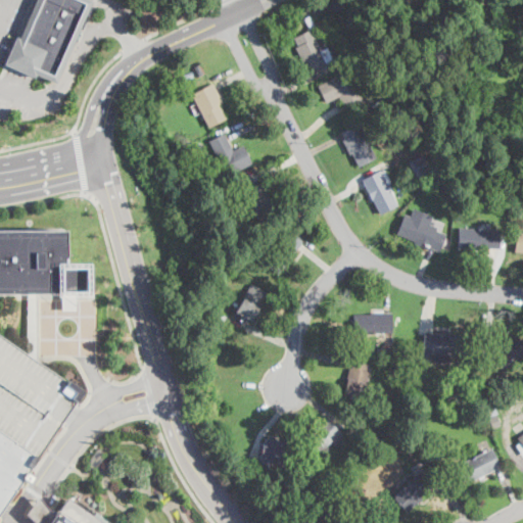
[(97,7),(93,18),(85,14),(55,83),(35,75),(34,78),(4,64),(16,38),(19,39),(36,0),(89,0),(92,1),(90,4),(97,7)]
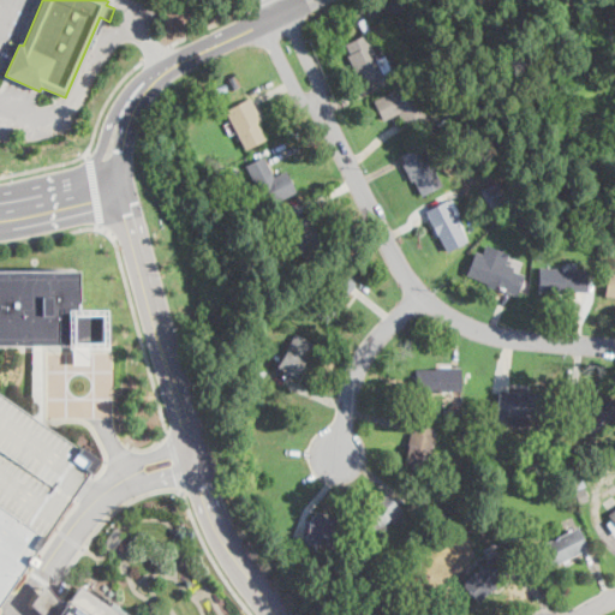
[(400,0),(405,10),(394,15),(388,3),(394,0),(400,0)]
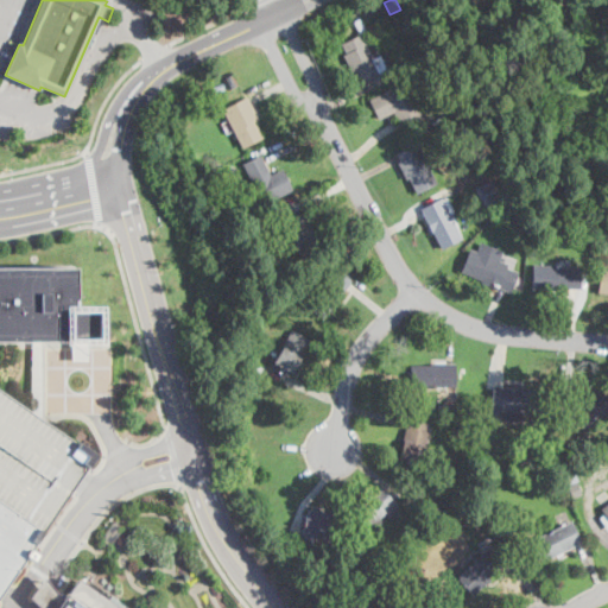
[(373,58),(379,55),(385,67),(360,80),(355,70),(352,71),(343,55),(346,54),(341,43),(360,35),(353,21),(360,18),(367,32),(361,35),(373,58)]
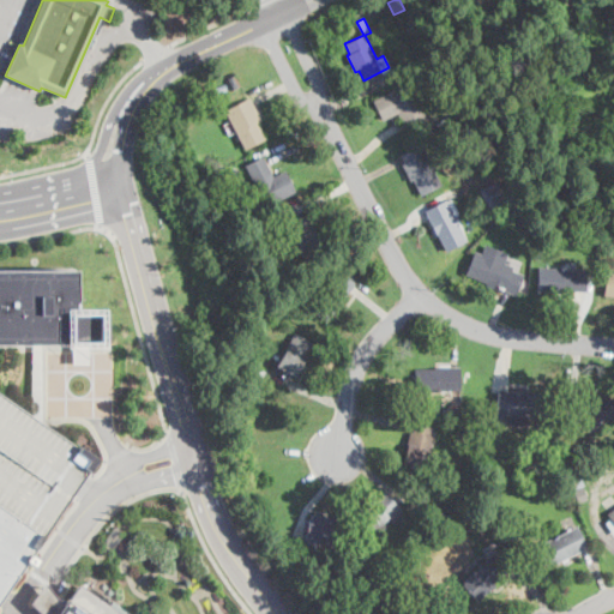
[(408,72),(393,78),(390,71),(404,64),(408,72)]
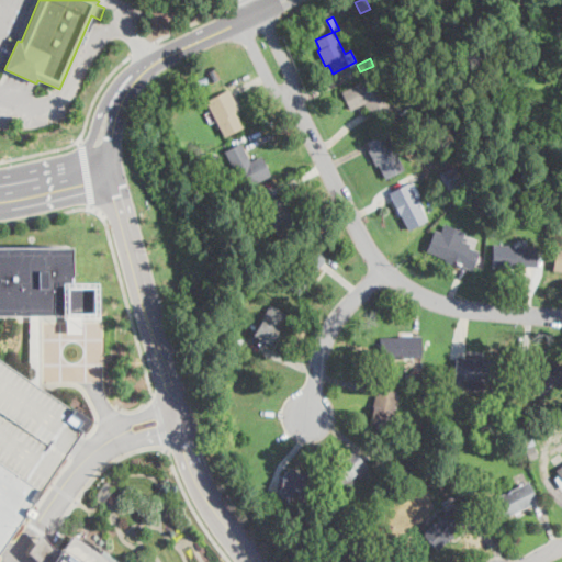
[(218,79),(213,82),(208,74),(213,69),(218,79)]
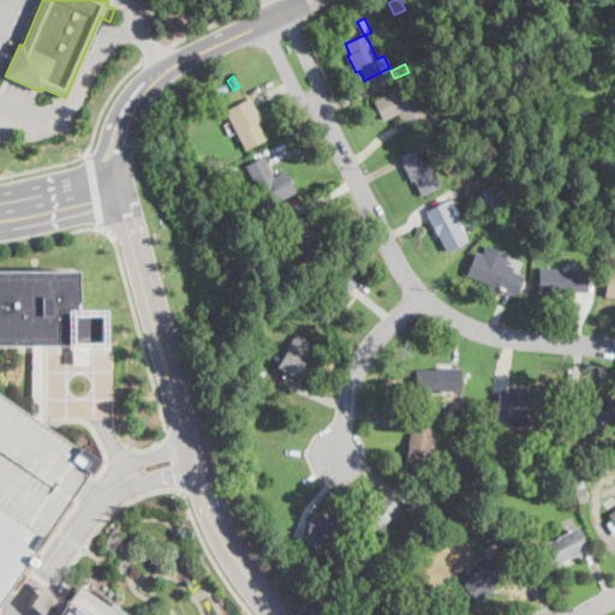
[(428,120),(406,130),(399,114),(382,123),(371,101),(408,82),(428,120)]
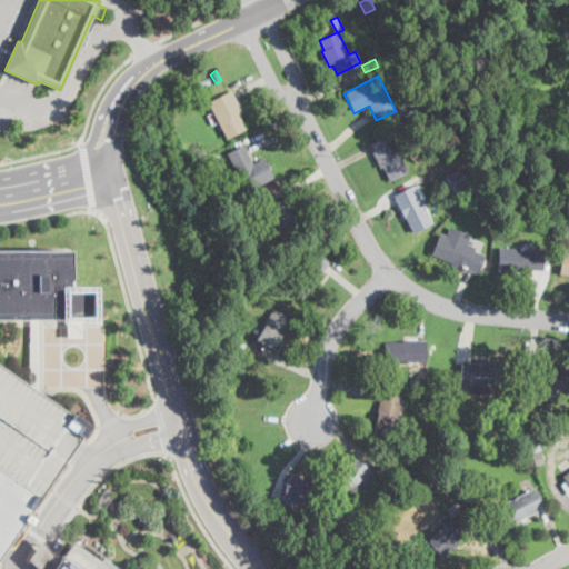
[(416,89),(418,91),(420,90),(426,101),(411,108),(406,97),(413,93),(412,90),(416,89)]
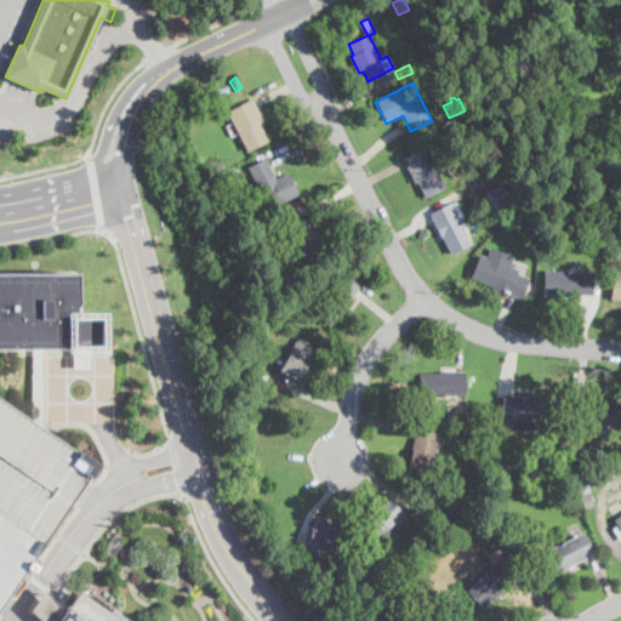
[(261,125),(268,141),(248,151),(227,112),(252,98),(265,123),(261,125)]
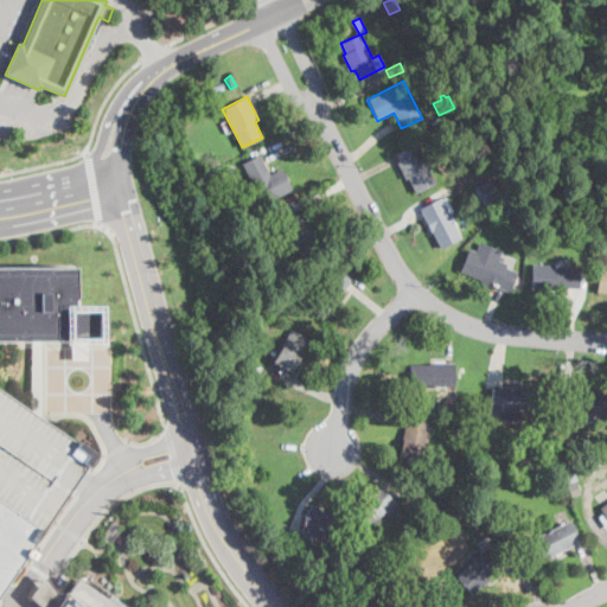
[(189,108),(181,112),(178,106),(185,102),(189,108)]
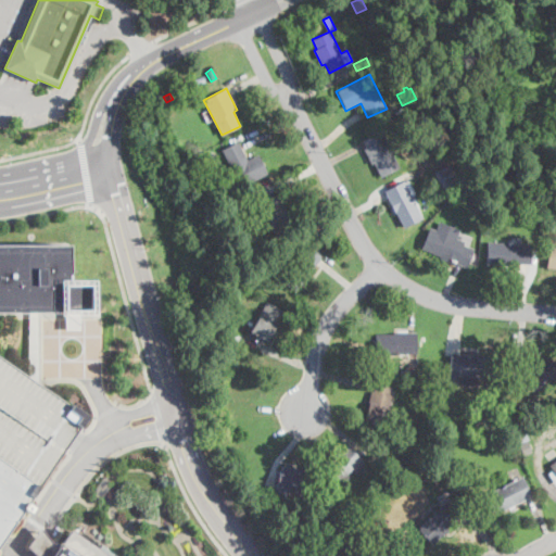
[(382,131),(400,167),(381,177),(374,162),(371,164),(364,149),(364,148),(366,147),(363,140),(382,131)]
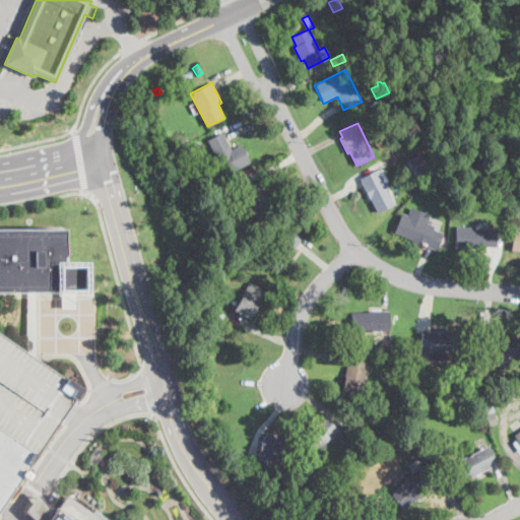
[(232,149),(242,144),(251,163),(226,175),(208,140),(222,133),(232,149)]
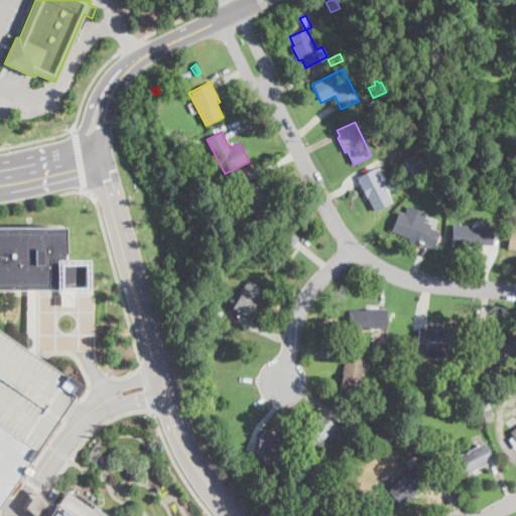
[(207,152),(196,157),(189,147),(201,141),(207,152)]
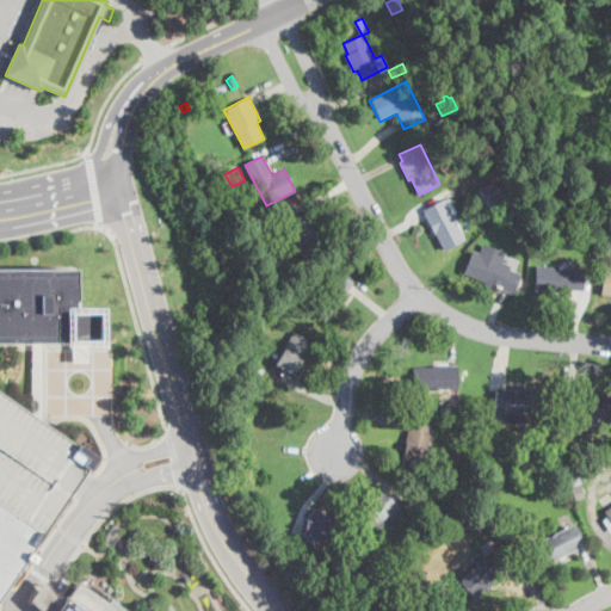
[(475,189),(486,208),(503,198),(492,179),(475,189)]
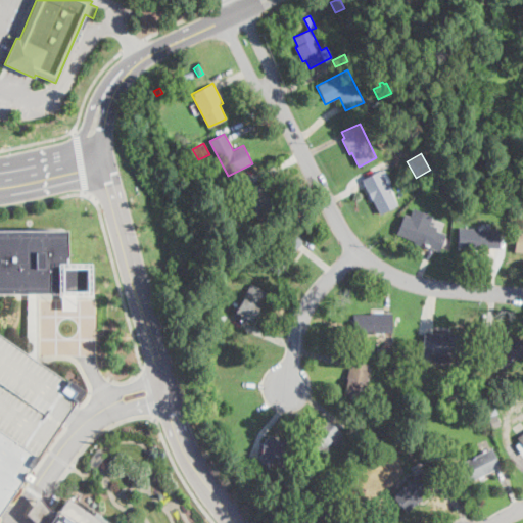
[(384,170),(391,183),(387,185),(397,204),(380,214),(362,180),(380,170),(380,172),(384,170)]
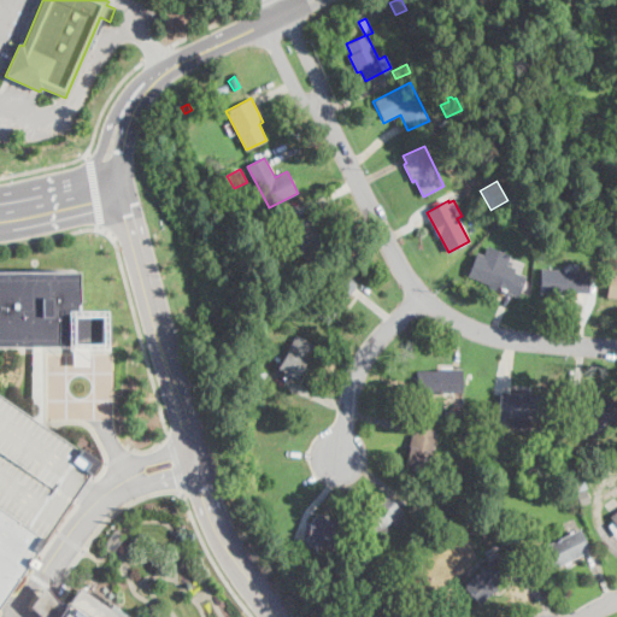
[(300,217),(286,224),(280,213),(294,206),(300,217)]
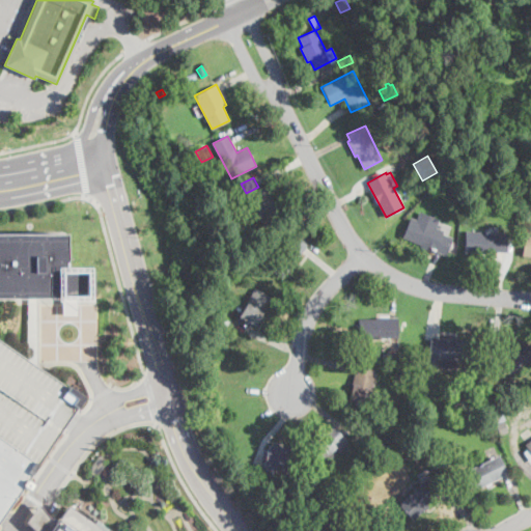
[(277,206),(256,217),(245,195),(266,185),(277,206)]
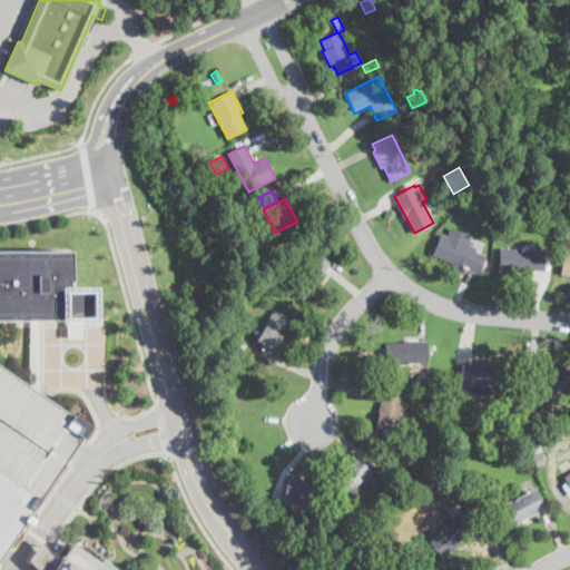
[(470,214),(468,219),(460,217),(462,210),(470,214)]
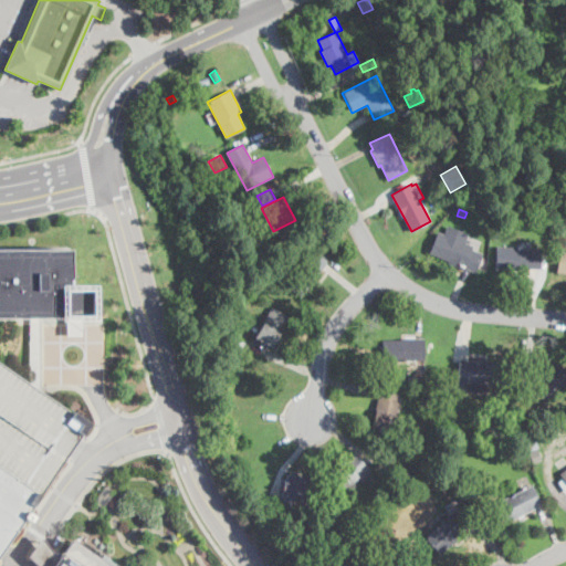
[(469,233),(464,243),(472,245),(470,251),(481,255),(475,272),(429,254),(437,232),(443,234),(447,226),(469,233)]
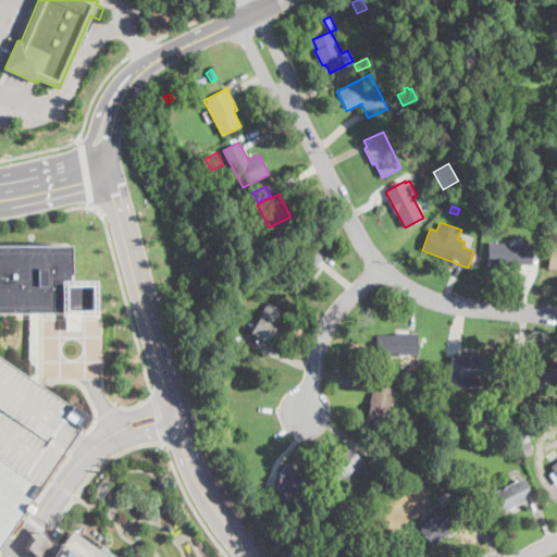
[(531,264),(510,263),(510,267),(487,265),(489,243),(532,245),(531,264)]
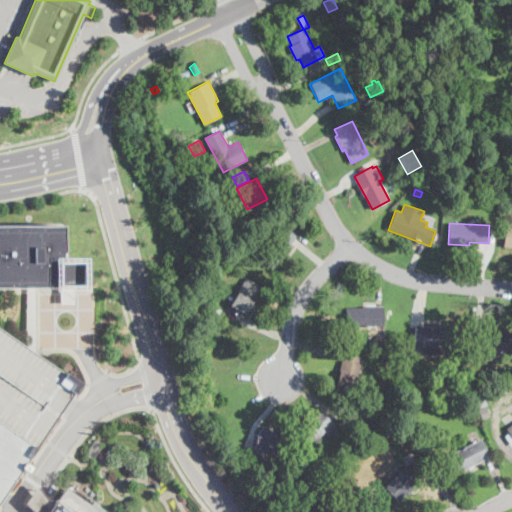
[(0,224),(63,224),(63,257),(83,257),(83,288),(0,288),(0,224)]
